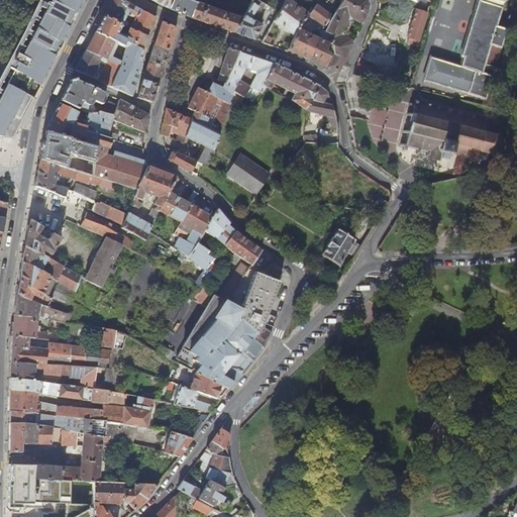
[(0,83),(0,145),(3,134),(15,137),(23,120),(31,107),(46,78),(62,46),(75,20),(85,0),(40,0),(32,17),(31,18),(31,20),(16,49),(7,68),(0,83)]
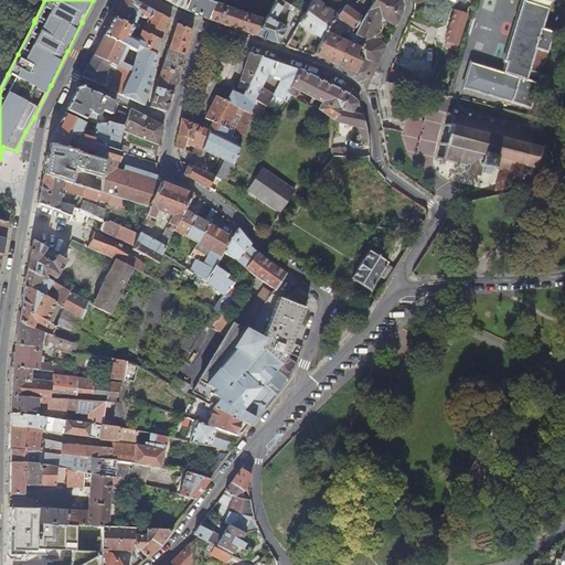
[(147,31),(163,40),(172,18),(155,8),(139,0),(124,0),(117,16),(136,25),(141,28),(146,17),(151,19),(147,31)]
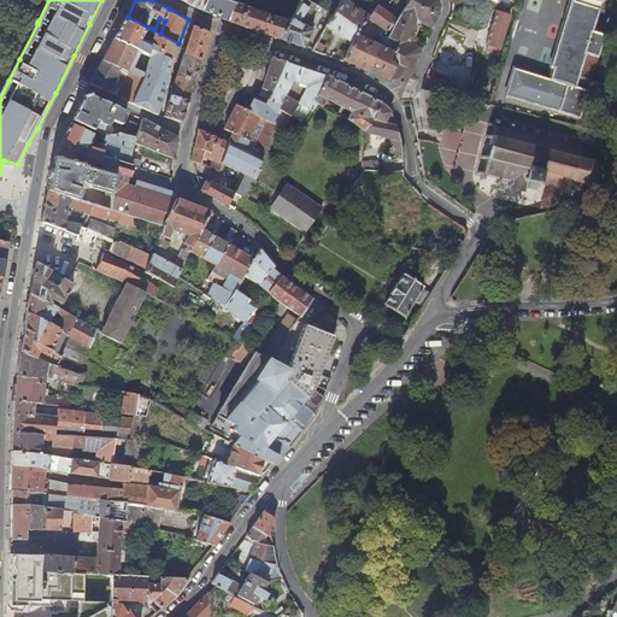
[(184,0),(205,11),(209,0),(184,0)]
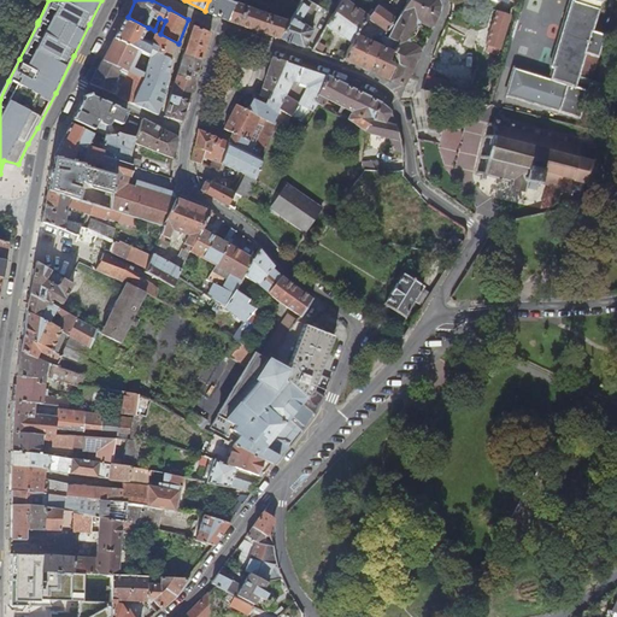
[(209,0),(205,11),(231,21),(238,4),(228,0),(209,0)]
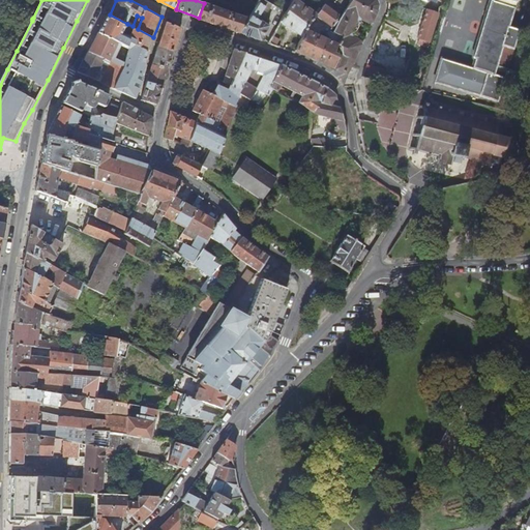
[(251,20),(258,8),(240,1),(239,3),(229,0),(224,0),(224,1),(223,0),(196,0),(204,3),(251,20)]
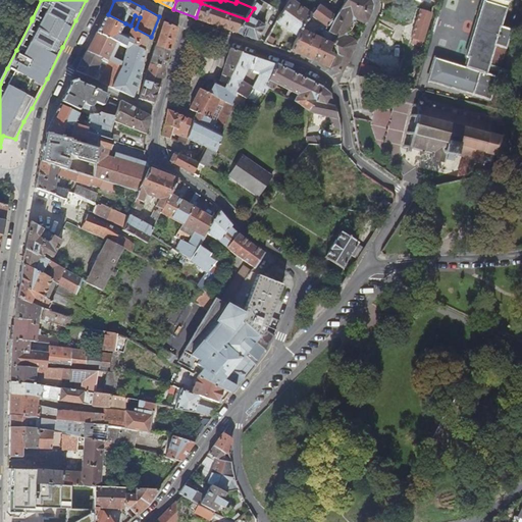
[(260,0),(283,11),(292,0),(260,0)]
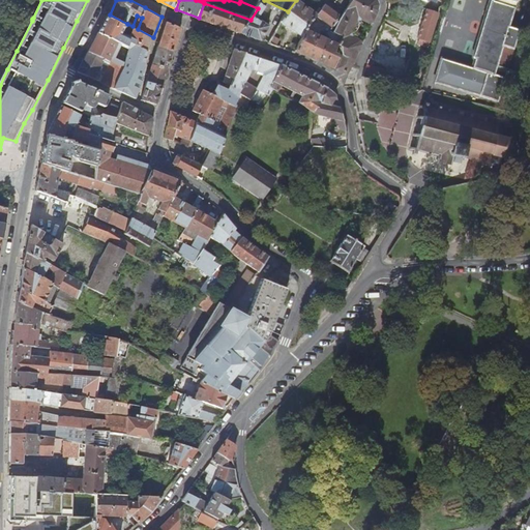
[(333,27),(342,16),(326,4),(323,7),(321,12),(319,15),(298,0),(296,0),(288,11),(283,21),(284,21),(304,36),(307,30),(318,16),(327,23),(333,27)]
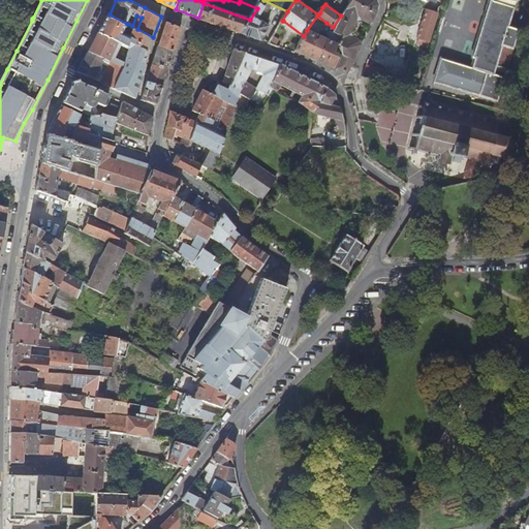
[(351,0),(342,16),(335,31),(342,36),(339,43),(342,44),(344,53),(338,68),(348,72),(363,40),(352,36),(351,32),(356,19),(362,18),(371,23),(379,5),(379,3),(378,0),(351,0)]
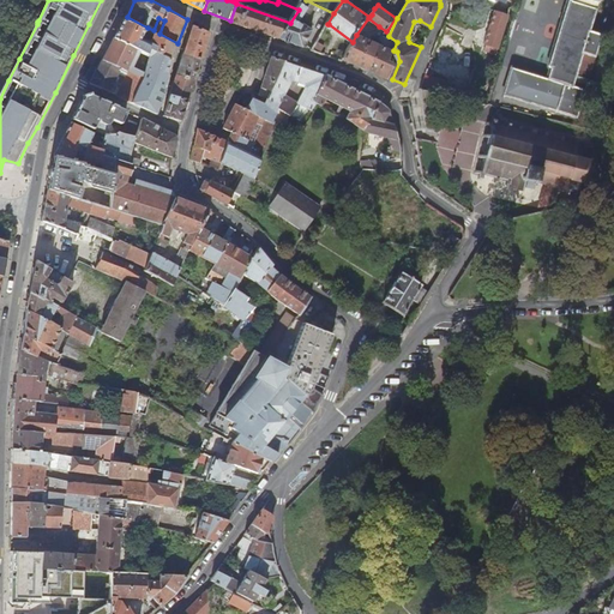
[(566,0),(551,54),(547,66),(549,67),(547,79),(510,68),(501,96),(575,118),(601,35),(589,31),(599,0),(566,0)]
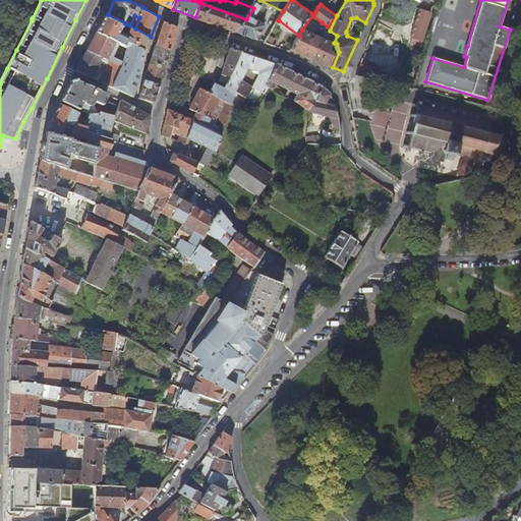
[(195,17),(239,33),(246,19),(200,3),(195,17)]
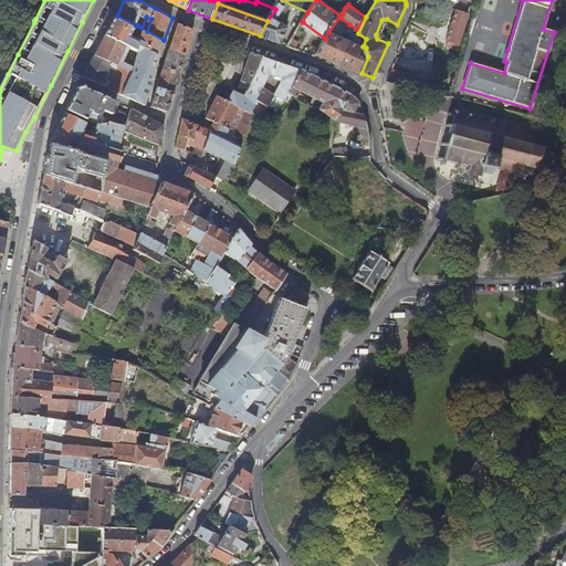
[(260,35),(282,43),(292,23),(286,20),(285,24),(279,21),(285,7),(278,3),(275,9),(268,21),(260,35)]
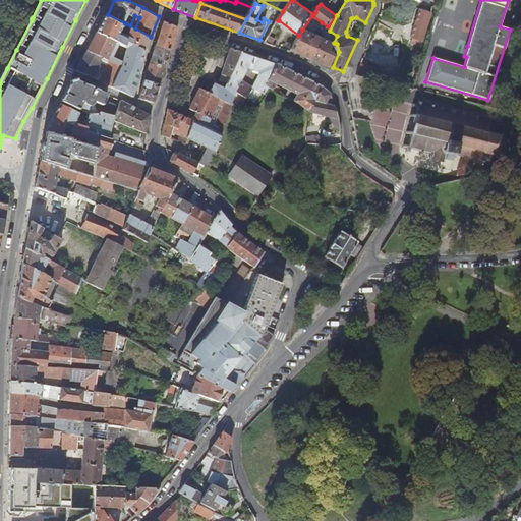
[(418,9),(410,37),(421,41),(431,10),(427,8),(426,11),(418,9)]
